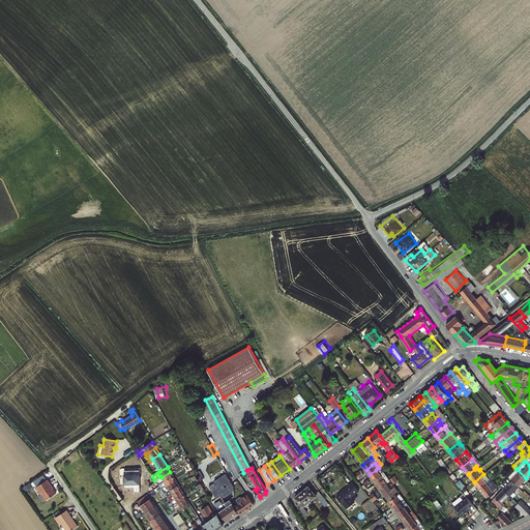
[(379,468),(376,470),(370,474),(374,479),(379,474),(382,472),(380,470),(379,468)]
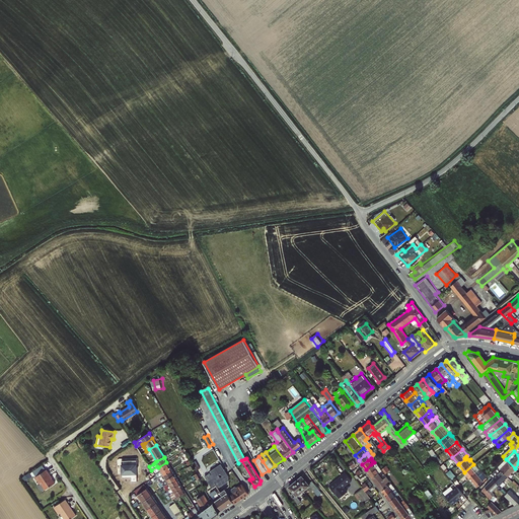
[(505,459),(499,466),(509,475),(515,468),(506,459),(505,459)]
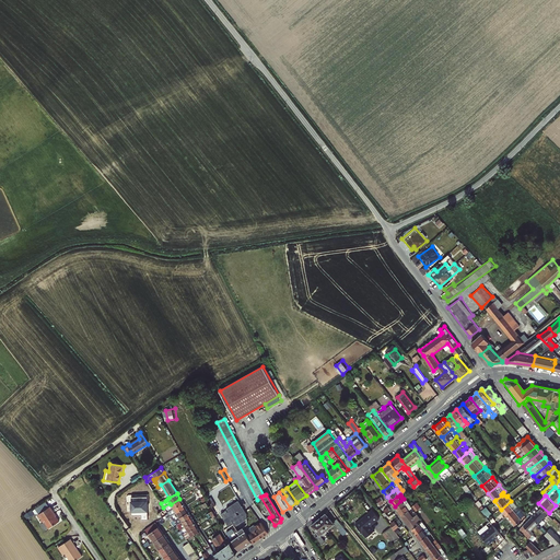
[(130,499),(131,510),(140,509),(140,511),(147,510),(147,498),(130,499)]
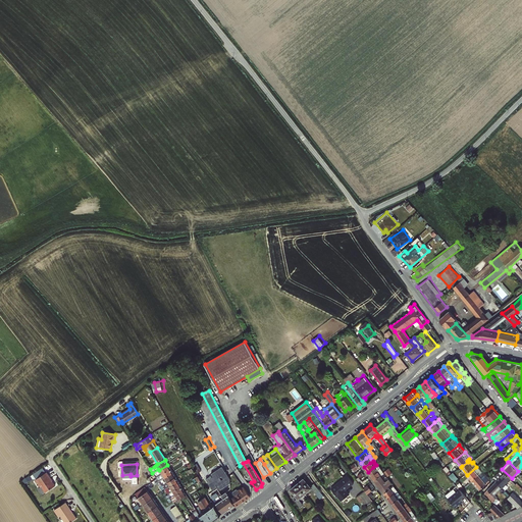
[(170,469),(167,465),(159,470),(158,469),(152,473),(154,474),(155,474),(156,476),(161,473),(161,474),(170,469)]
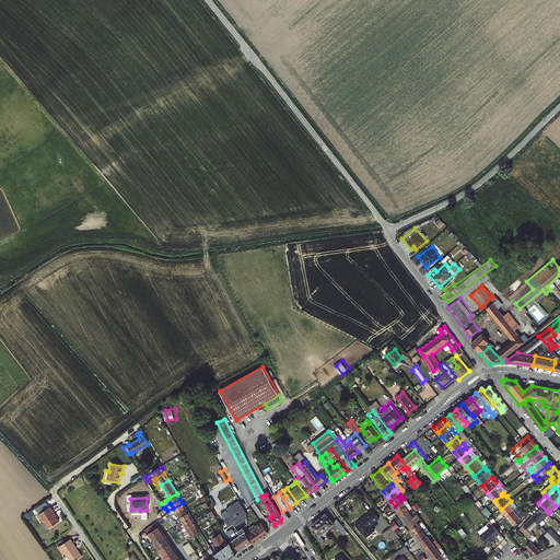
[(404,499),(400,501),(395,506),(398,512),(408,504),(406,502),(404,499)]
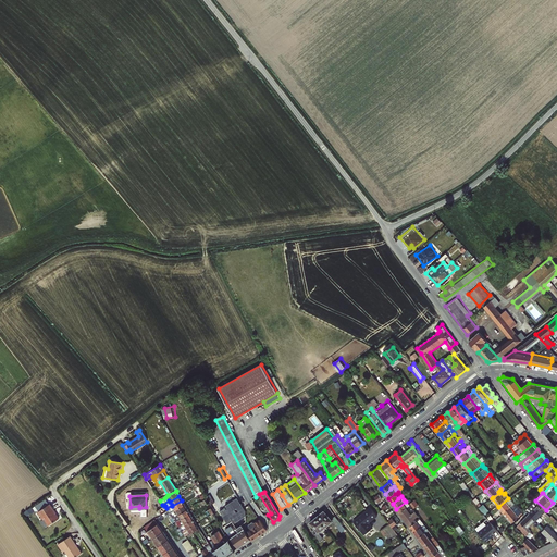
[(508,498),(498,507),(504,514),(515,505),(508,498)]
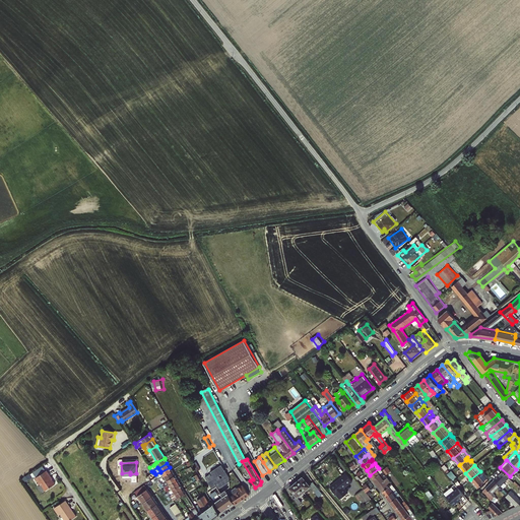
[(173,471),(170,467),(160,472),(160,471),(155,474),(156,475),(158,479),(173,471)]
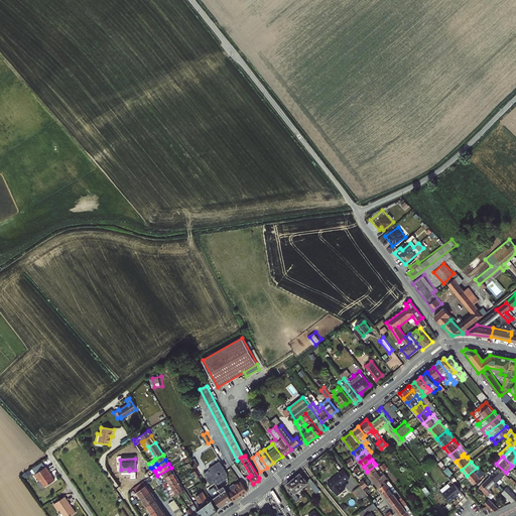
[(496,482),(506,473),(496,464),(487,473),(490,476),(496,482)]
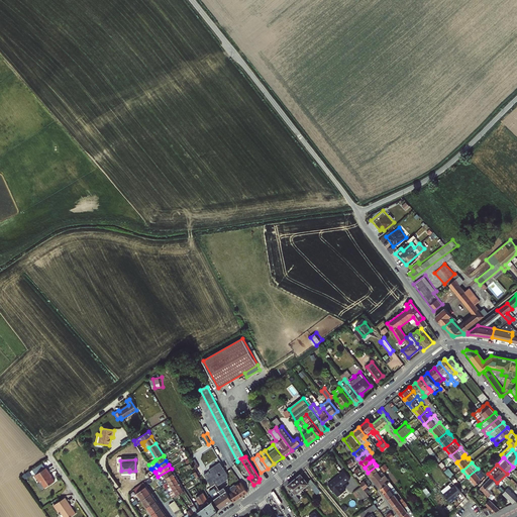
[(368,473),(371,477),(377,472),(380,470),(379,469),(377,466),(368,473)]
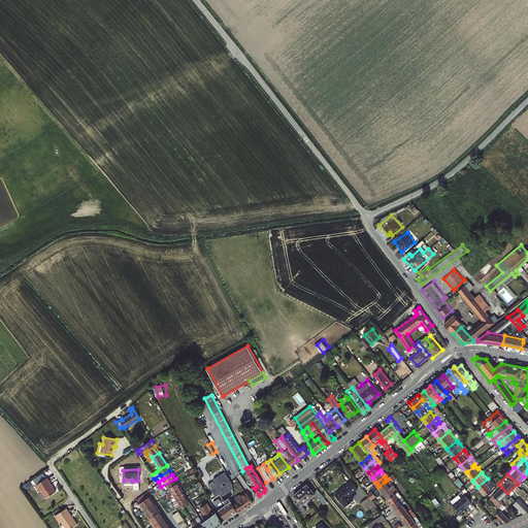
[(393,476),(388,480),(392,485),(396,481),(393,476)]
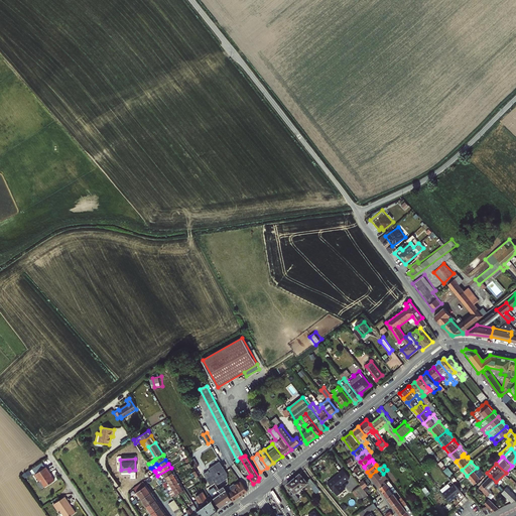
[(50,473),(46,468),(34,476),(39,483),(40,482),(43,488),(54,480),(49,474),(50,473)]
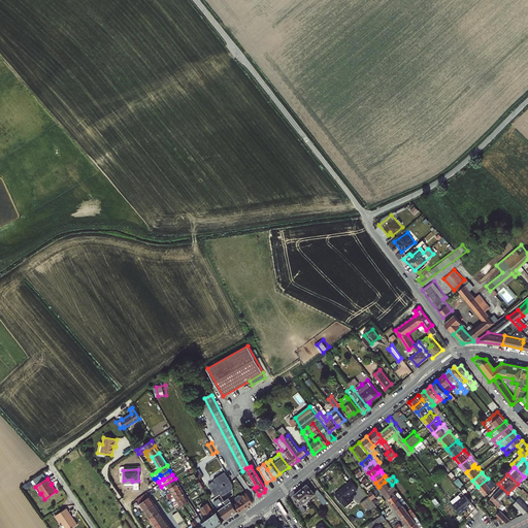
[(175,479),(161,487),(164,491),(177,484),(175,479)]
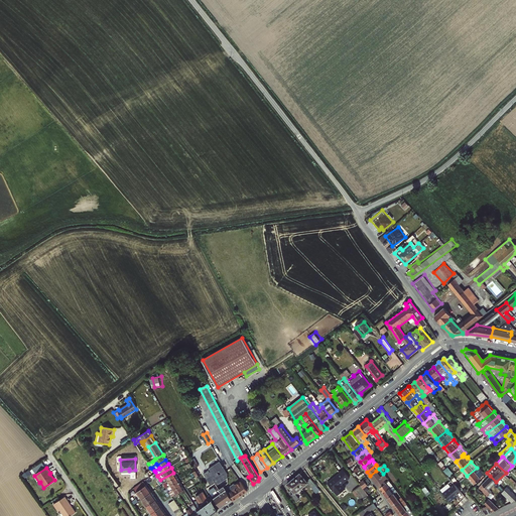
[(477,468),(467,476),(475,485),(484,476),(477,468)]
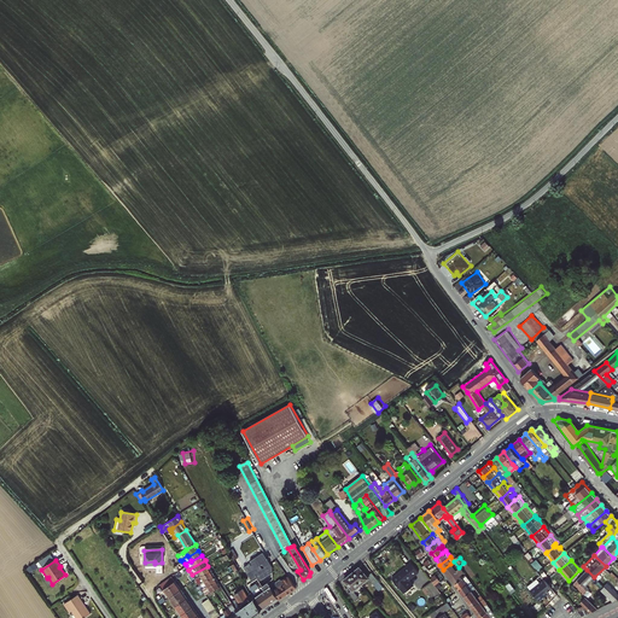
[(450,564),(443,570),(449,576),(459,569),(459,567),(454,561),(450,564)]
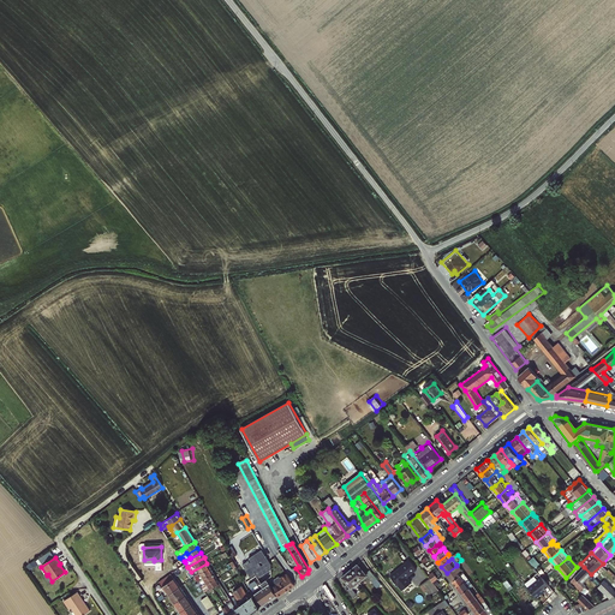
[(369,571),(371,569),(364,560),(362,561),(369,571)]
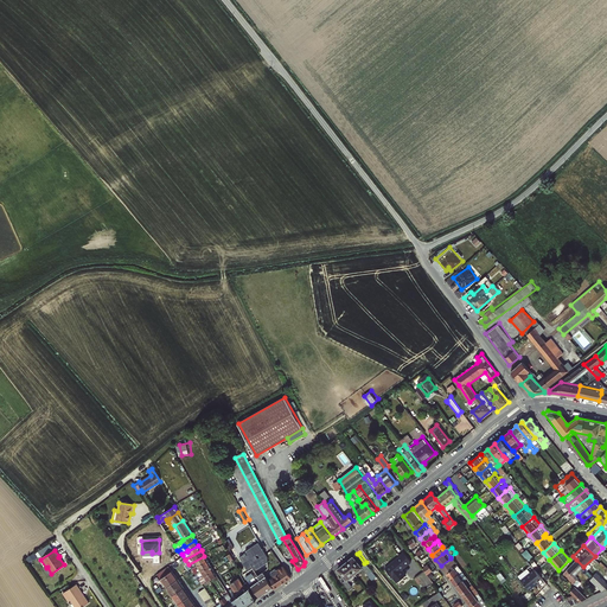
[(384,568),(390,576),(395,581),(403,574),(400,569),(408,562),(402,554),(384,568)]
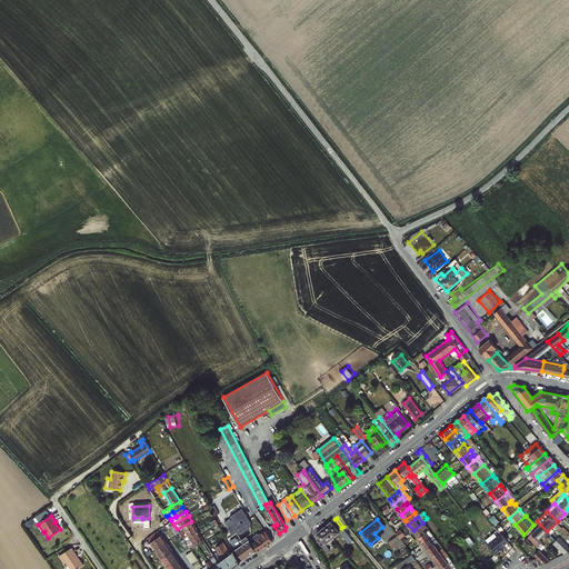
[(191,521),(177,529),(180,535),(182,533),(186,531),(195,526),(191,521)]
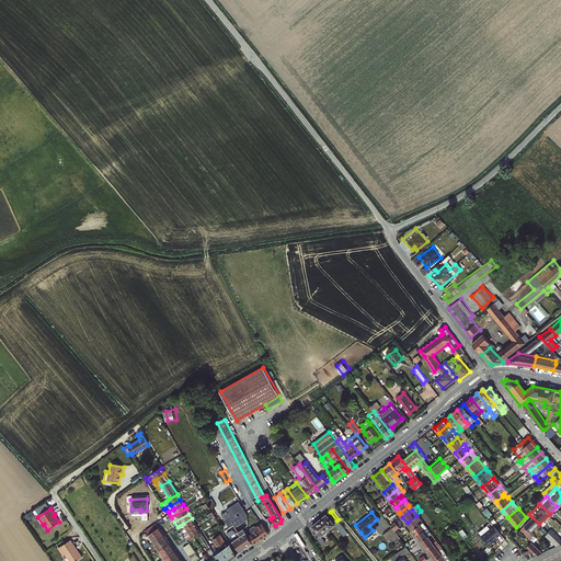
[(248,525),(241,514),(231,521),(239,533),(243,529),(245,533),(248,531),(248,525)]
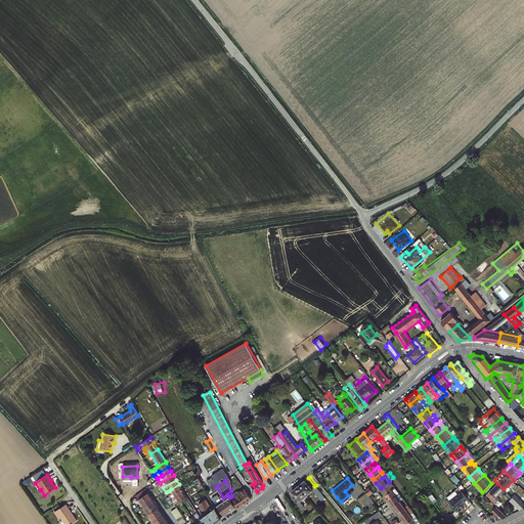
[(299,486),(306,495),(312,490),(316,495),(320,492),(315,486),(311,489),(305,481),(299,486)]
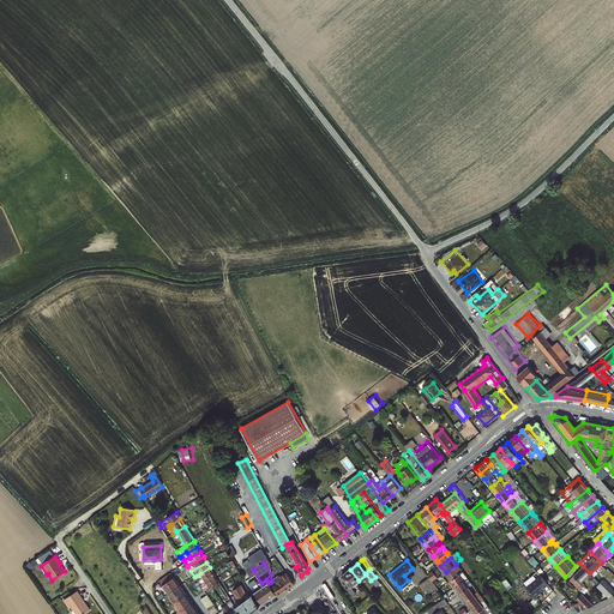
[(457,572),(461,570),(456,565),(446,572),(449,576),(452,582),(459,576),(457,572)]
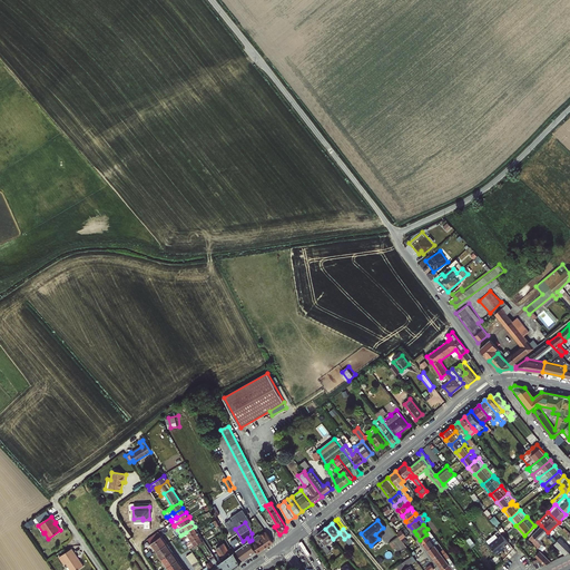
[(541,540),(548,532),(541,526),(529,539),(539,548),(544,543),(541,540)]
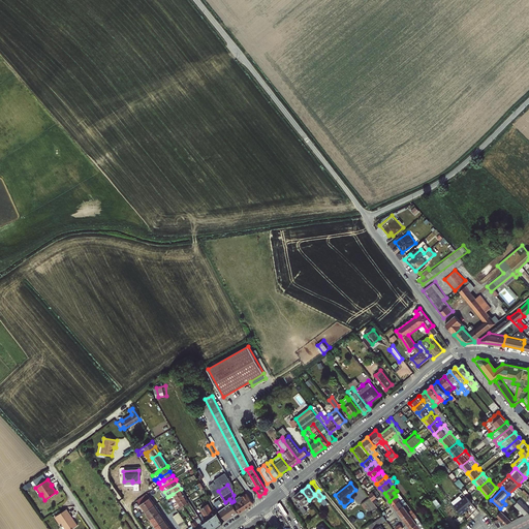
[(183,493),(181,489),(173,494),(175,498),(183,493)]
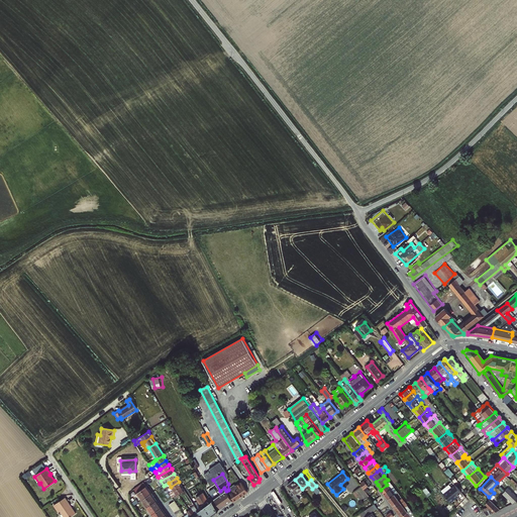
[(300,500),(296,494),(302,489),(295,480),(288,485),(295,494),(292,496),(297,503),(300,500)]
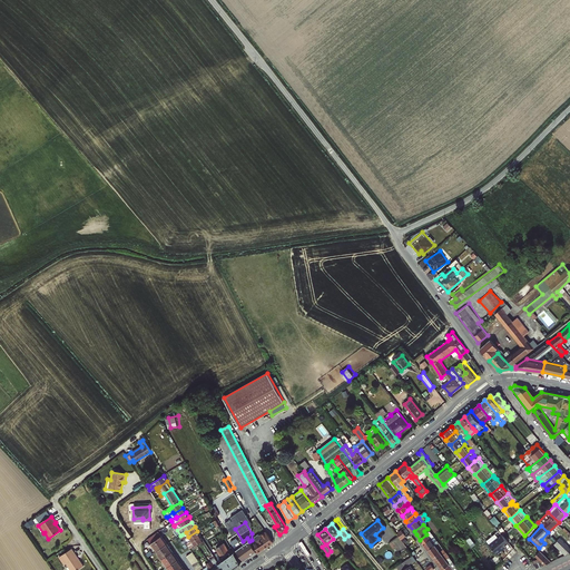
[(507,546),(510,542),(504,536),(500,530),(495,533),(499,538),(490,544),(498,553),(507,547),(507,546)]
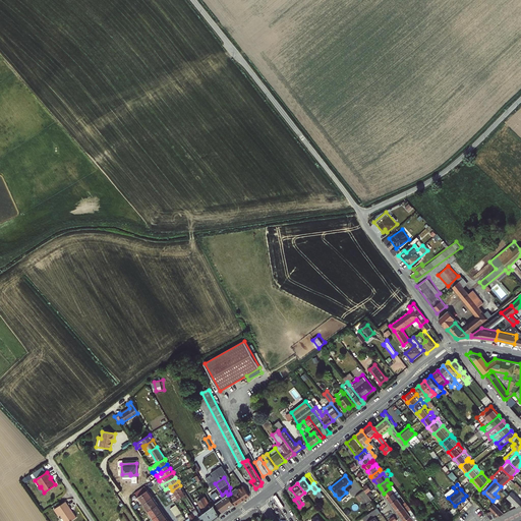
[(183,489),(180,485),(172,490),(170,493),(168,494),(170,496),(171,498),(183,489)]
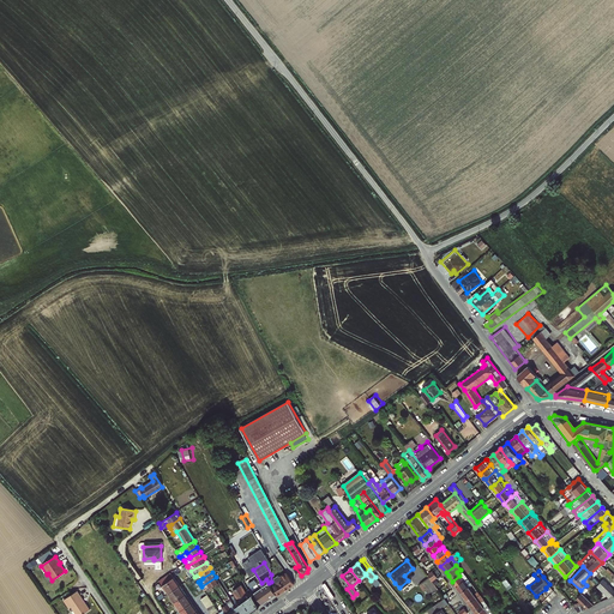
[(459,576),(452,582),(457,588),(464,582),(468,578),(464,576),(463,573),(459,576)]
